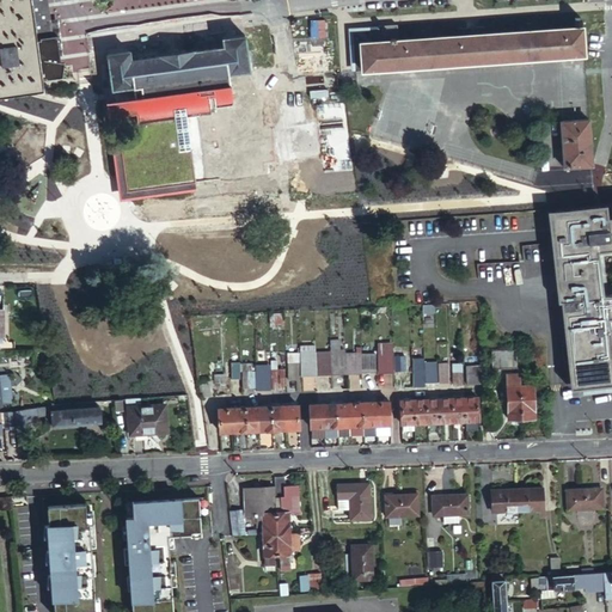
[(22,80),(41,77),(35,37),(29,0),(0,0),(0,83),(12,80),(12,84),(22,83),(22,80)]
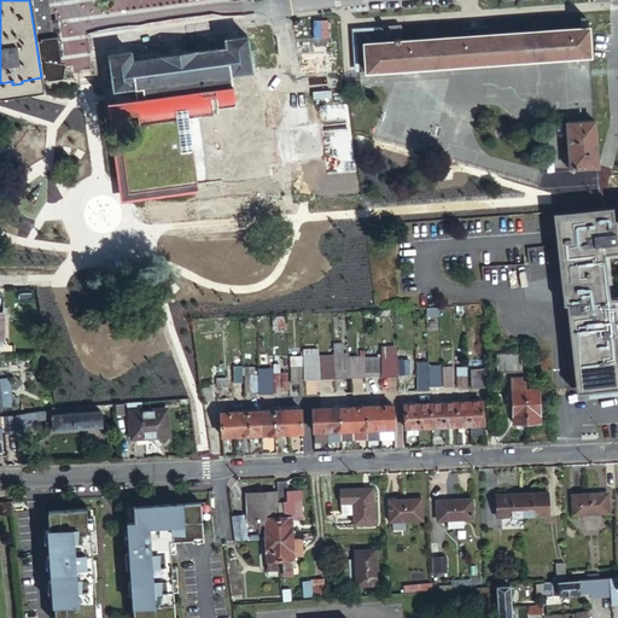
[(29,0),(35,38),(52,35),(46,0),(29,0)]
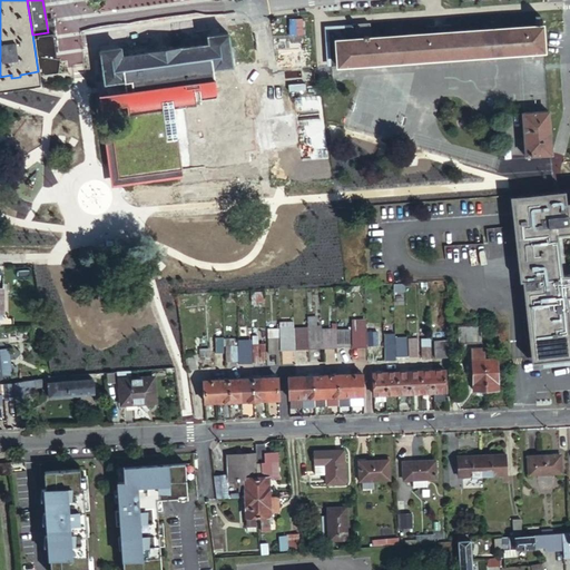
[(395,33),(386,35),(371,36),(370,21),(351,23),(352,37),(334,38),(336,65),(361,64),(360,45),(353,45),(353,40),(402,36),(402,41),(401,41),(402,60),(477,55),(475,36),(473,36),(473,31),(522,28),(522,32),(518,33),(519,52),(543,50),(541,23),(499,27),(499,20),(491,20),(491,27),(483,28),(452,30),(451,25),(426,26),(426,31),(402,33),(402,27),(394,28),(395,33)]
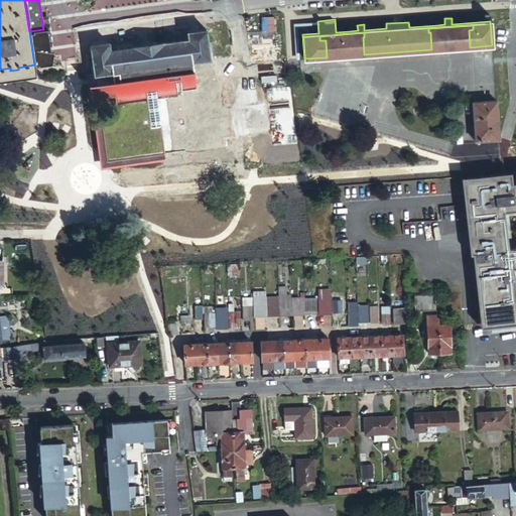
[(430,32),(431,49),(470,47),(469,30),(473,29),(473,25),(428,28),(428,32),(430,32)]
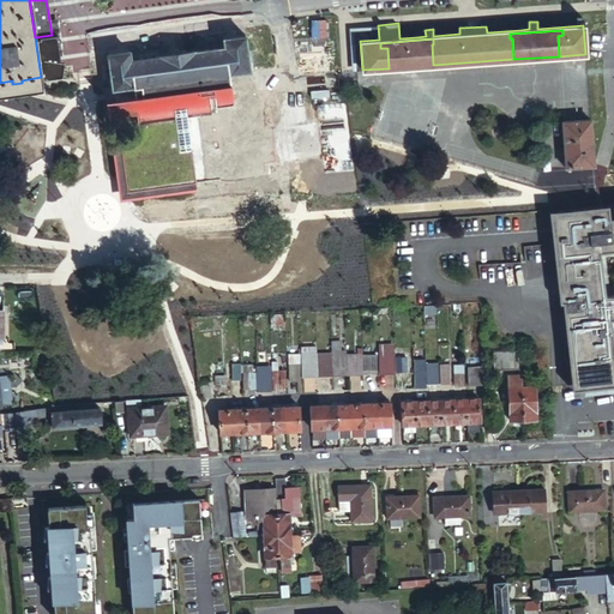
[(107,50),(112,88),(132,84),(229,71),(251,68),(246,31),(223,35),(224,42),(130,55),(130,48),(107,50)]
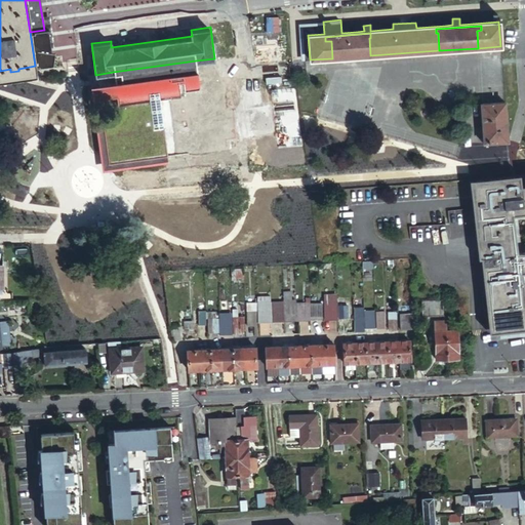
[(50,65),(53,52),(51,52),(48,30),(44,30),(30,32),(35,66),(39,66),(39,67),(50,65)]
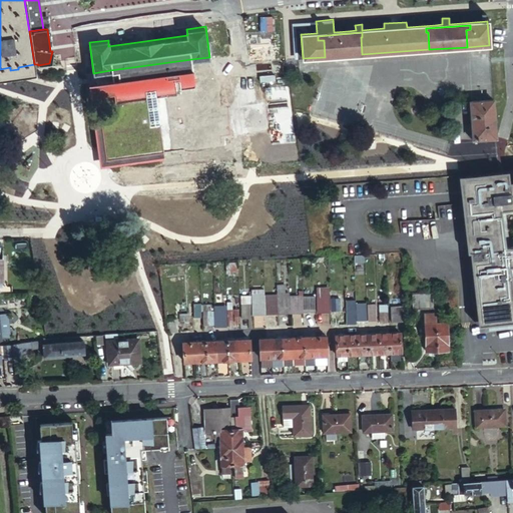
[(324,40),(325,57),(362,54),(361,37),(362,37),(362,32),(318,36),(318,40),(324,40)]
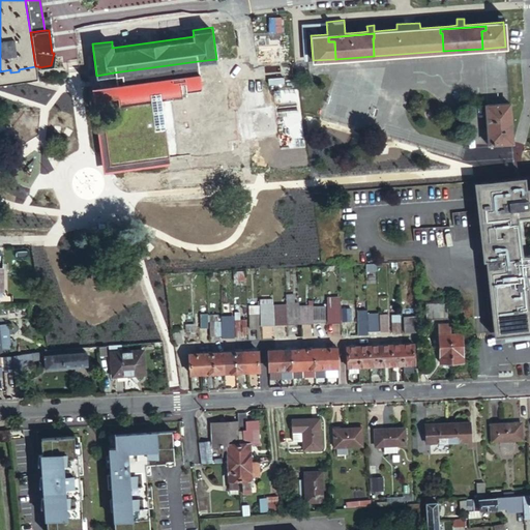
[(206,121),(198,61),(114,72),(115,81),(113,82),(118,117),(102,119),(109,164),(170,155),(166,127),(206,121)]
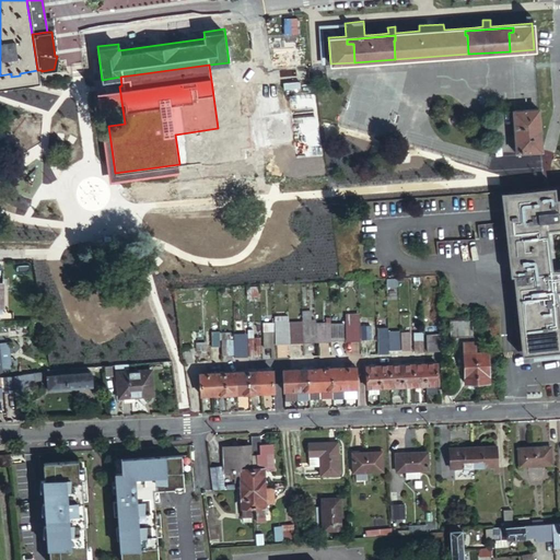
[(513,121),(539,120),(538,108),(513,109),(513,121)]
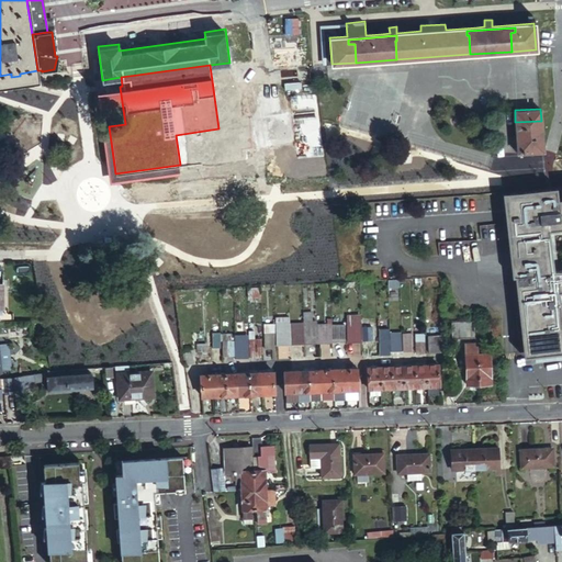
[(518,152),(520,150),(542,150),(541,121),(515,122),(516,136),(517,142),(517,152),(518,152)]
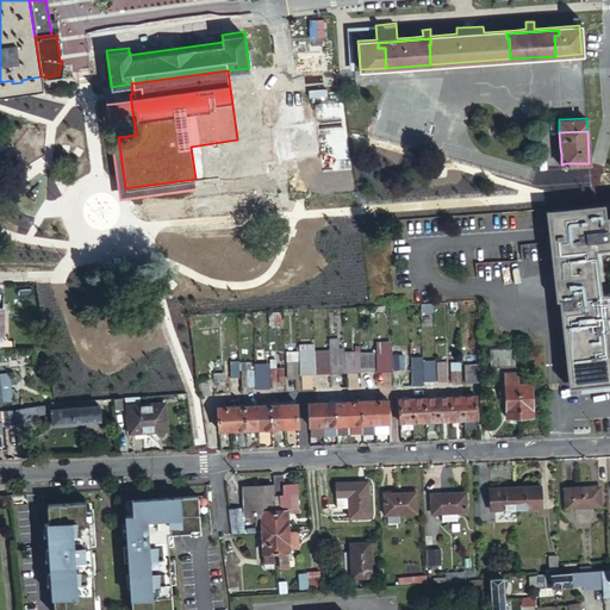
[(558,299),(562,346),(567,386),(609,380),(609,354),(609,341),(609,340),(609,201),(596,204),(545,207),(554,299),(558,299)]
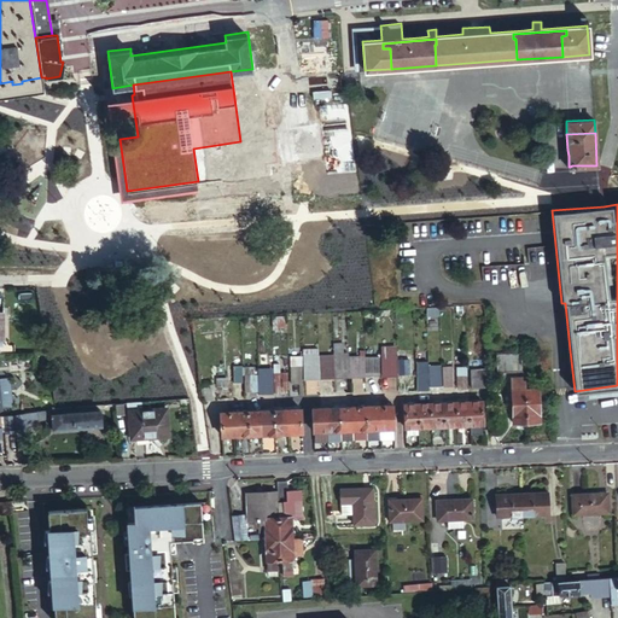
[(272,314),(273,325),(284,324),(284,314),(272,314)]
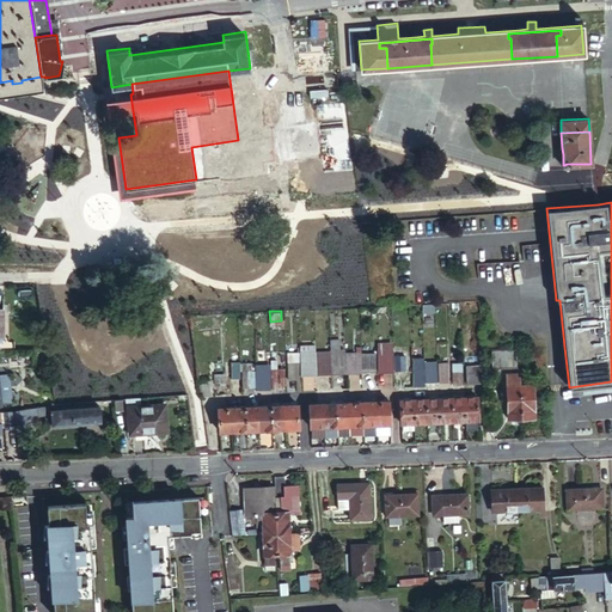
[(248,332),(251,332),(251,313),(242,314),(242,324),(248,324),(248,332)]
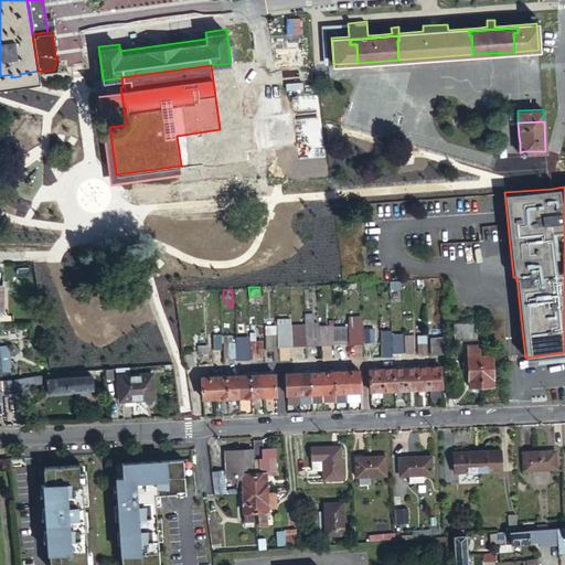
[(319,326),(319,323),(312,323),(312,315),(305,315),(306,323),(305,323),(306,343),(320,343),(319,326)]
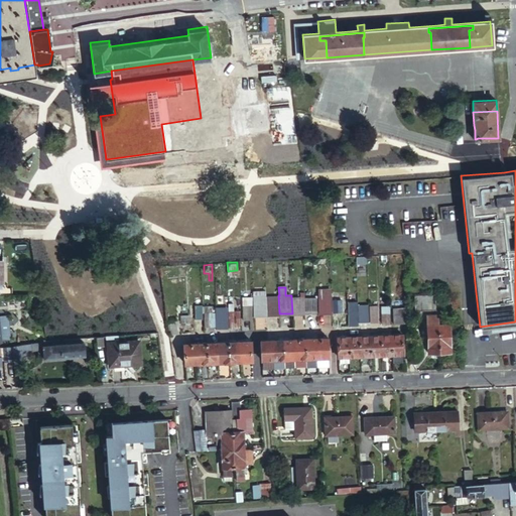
[(315,293),(316,312),(330,311),(329,293),(315,293)]
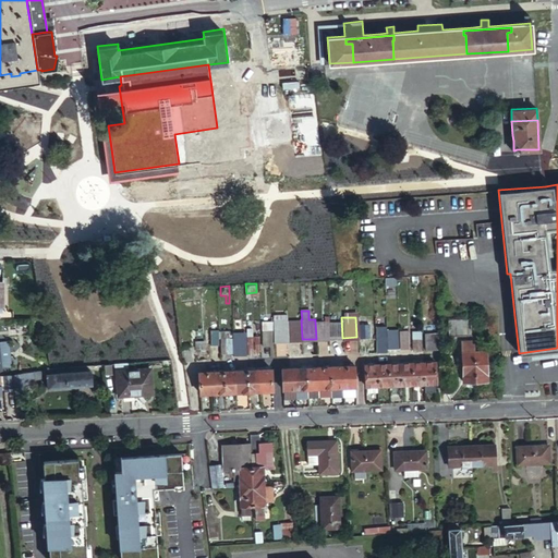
[(471,335),(470,318),(441,319),(441,336),(471,335)]
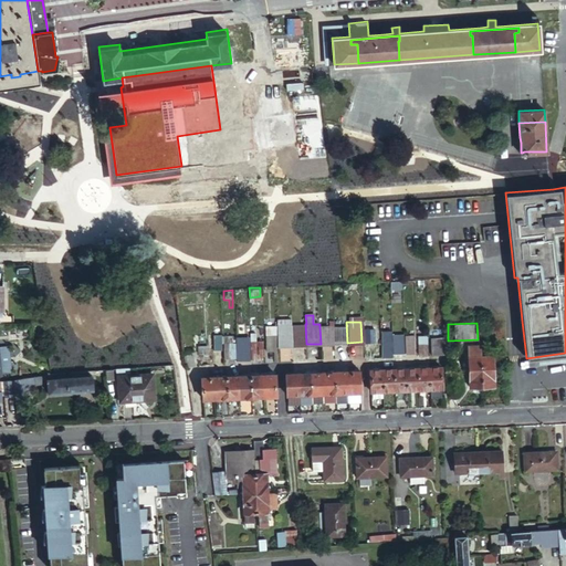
[(276,325),(278,345),(291,345),(291,332),(291,325),(291,324),(276,325)]
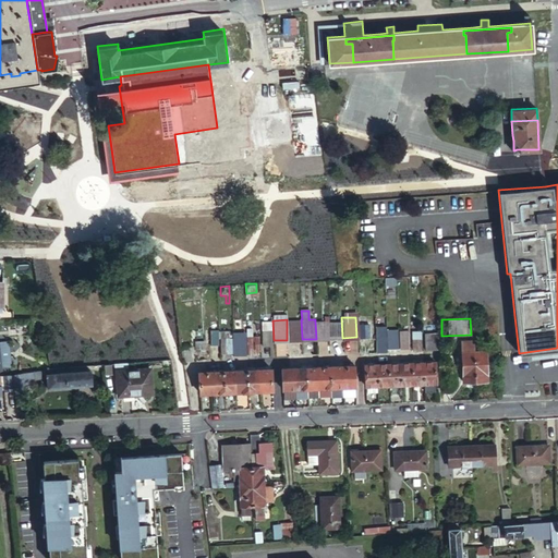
[(262,343),(269,343),(274,343),(274,340),(273,329),(268,329),(268,320),(262,322),(262,343)]
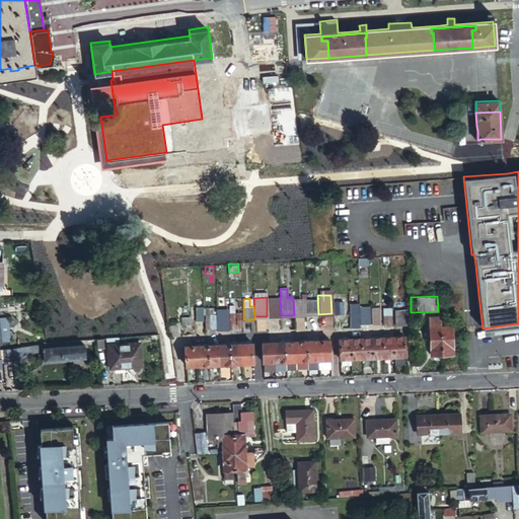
[(306,298),(293,299),(294,315),(306,314),(306,299),(306,298)]
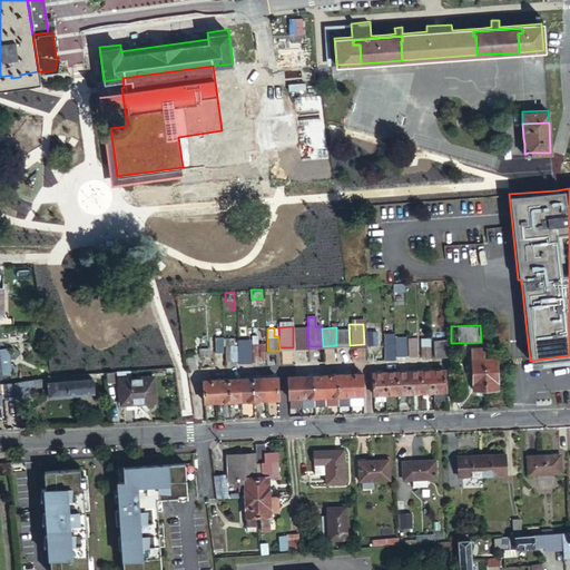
[(347,327),(336,328),(336,345),(349,345),(347,327)]
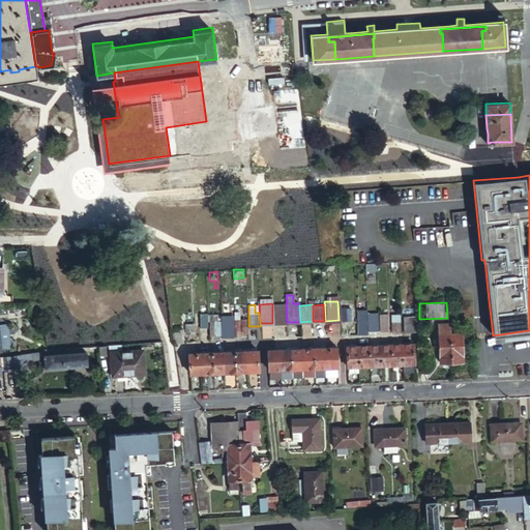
[(348,306),(340,306),(341,320),(349,319),(348,306)]
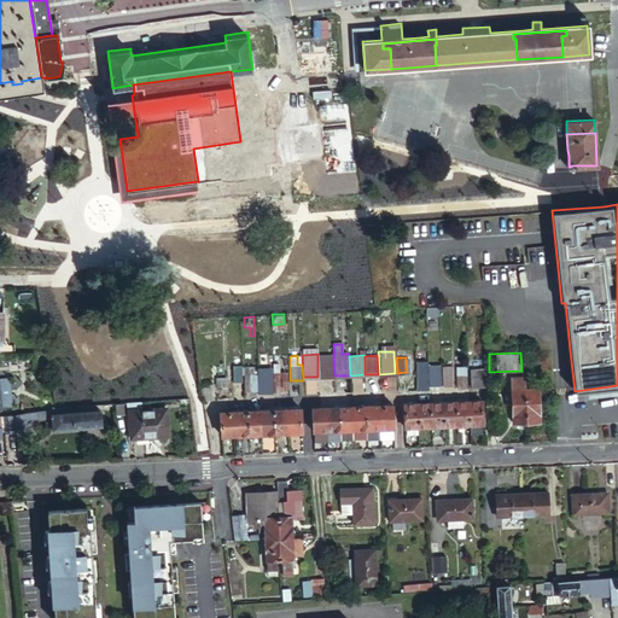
[(333,362),(318,362),(318,377),(334,375),(333,362)]
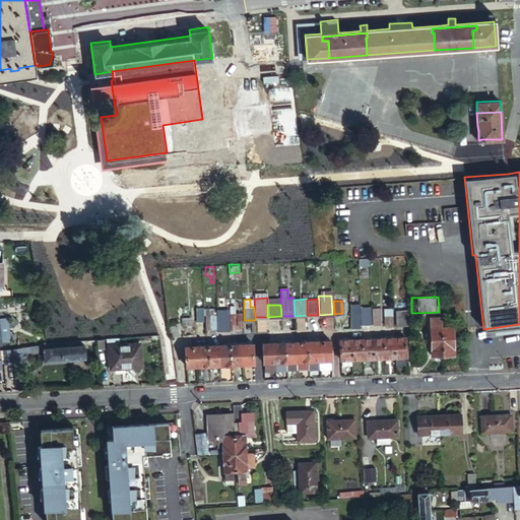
[(356,312),(360,312),(359,305),(349,305),(350,327),(358,327),(358,320),(356,312)]
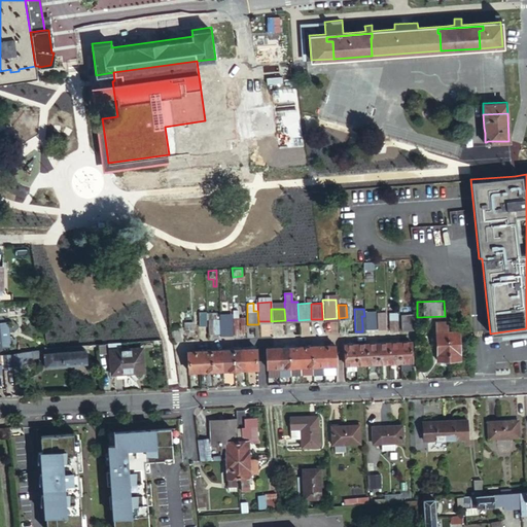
[(206,311),(206,318),(208,318),(208,331),(218,331),(217,314),(216,314),(215,310),(206,311)]
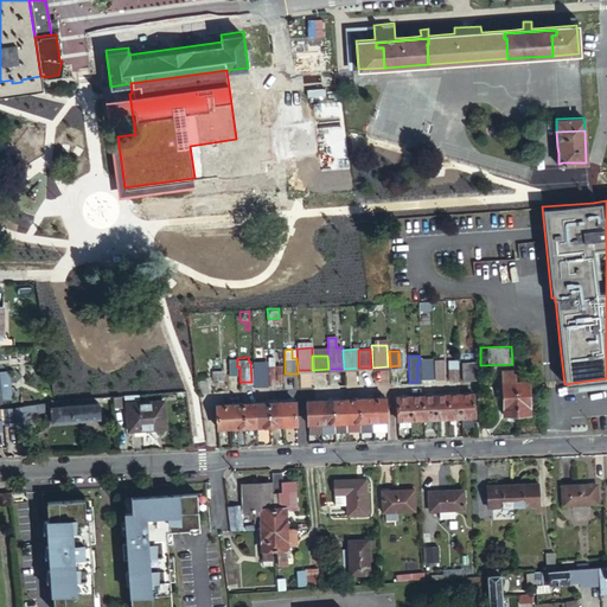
[(423,364),(423,378),(433,378),(432,358),(425,358),(426,364),(423,364)]
